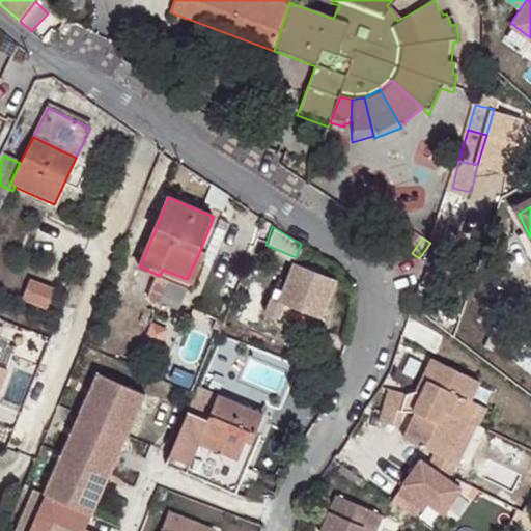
[(266,245),(254,241),(248,257),(260,260),(266,245)]
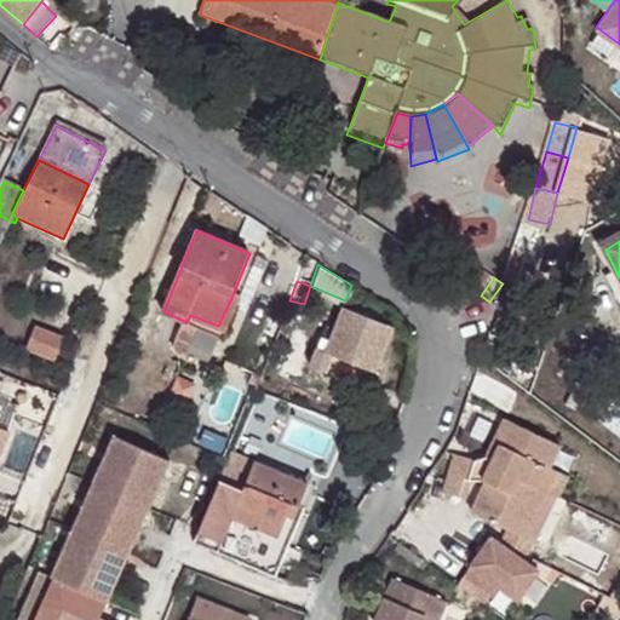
[(218,326),(216,334),(224,338),(240,302),(231,298),(218,326)]
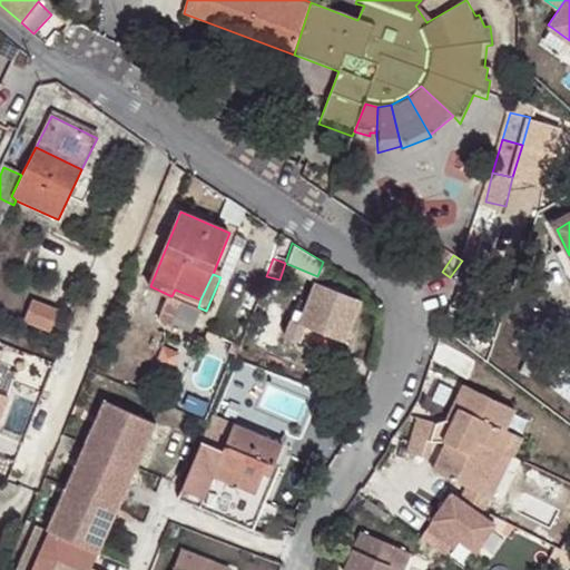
[(315,328),(345,340),(360,298),(315,282),(302,315),(293,340),(308,345),(315,328)]
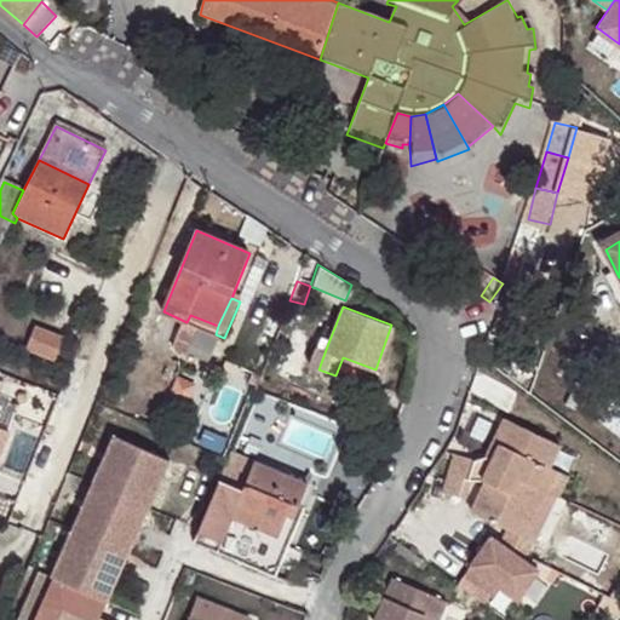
[(190,315),(187,322),(211,332),(216,334),(218,326),(190,315)]
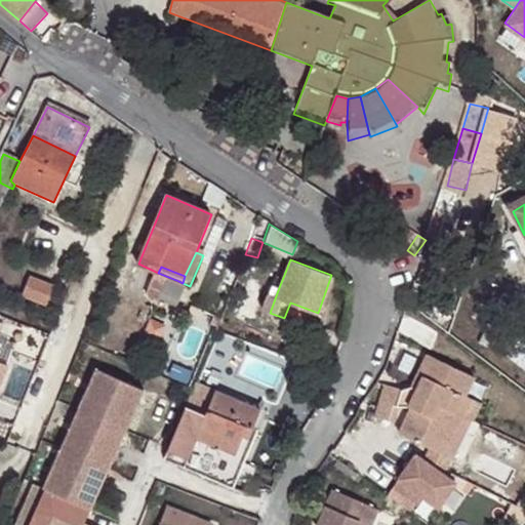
[(30,279),(22,298),(46,307),(53,288),(30,279)]
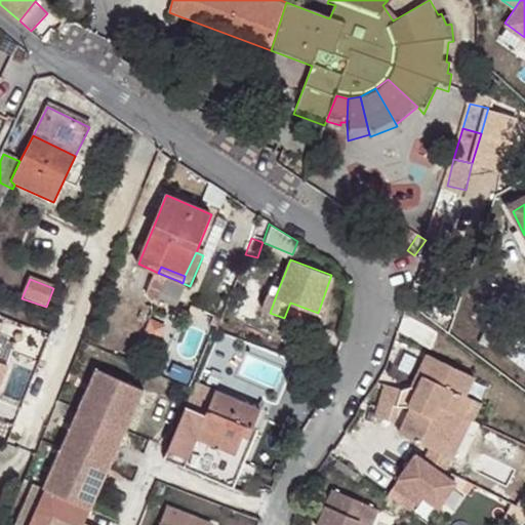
[(270,313),(278,290),(271,286),(263,310),(270,313)]
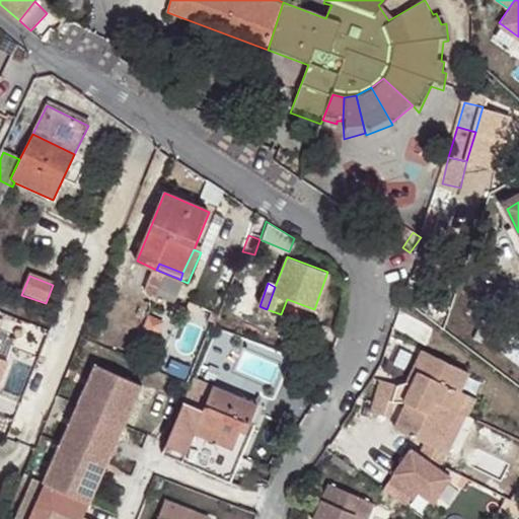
[(307,323),(314,309),(287,299),(281,314),(307,323)]
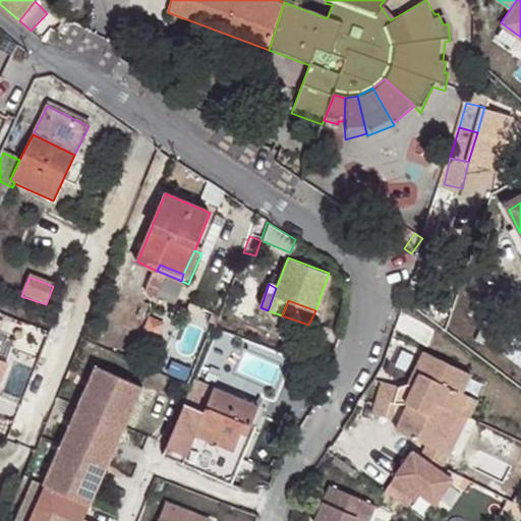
[(411,384),(402,403),(405,404),(393,430),(437,452),(455,411),(441,403),(447,389),(456,393),(465,371),(421,350),(406,382),(411,384)]
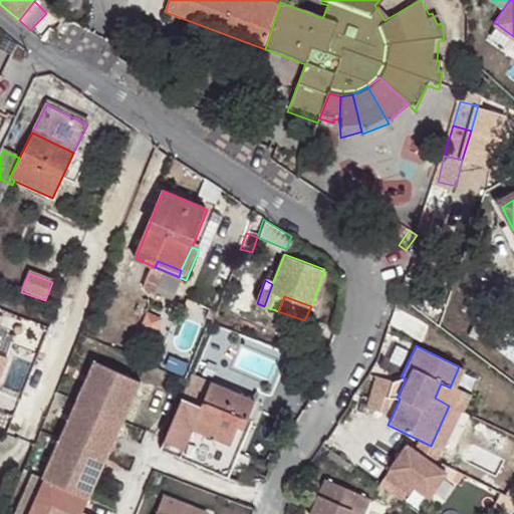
[(93,363),(42,480),(87,500),(140,383),(93,363)]
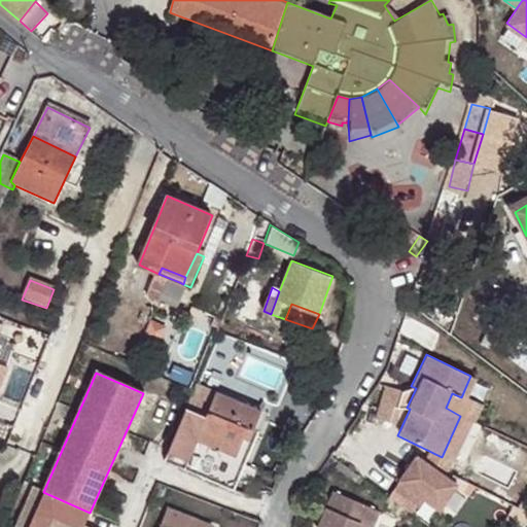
[(399,390),(383,385),(373,416),(391,423),(394,409),(399,390)]
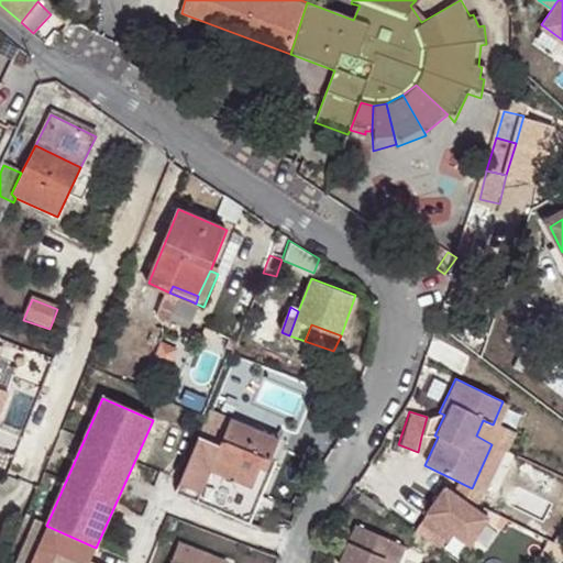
[(427,417),(421,437),(434,435),(444,415),(439,412),(427,417)]
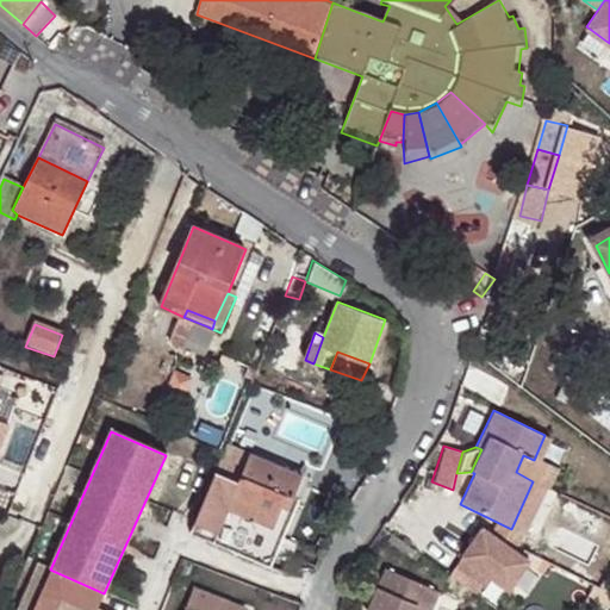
[(278,549),(285,534),(273,528),(281,505),(294,510),(298,500),(291,497),(300,473),(250,453),(213,545),(271,568),(278,549)]
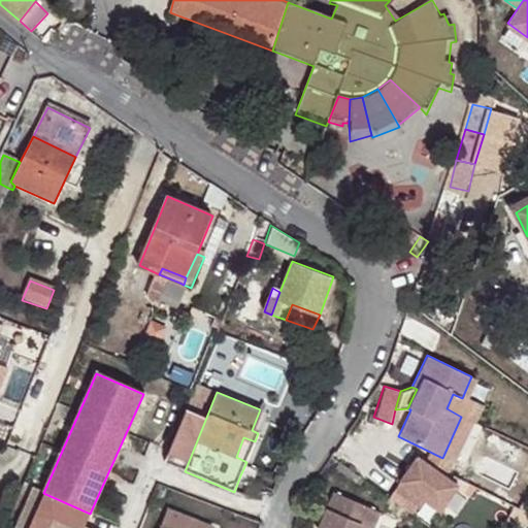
[(464,395),(462,398),(453,394),(447,408),(461,417),(466,419),(473,402),(464,395)]
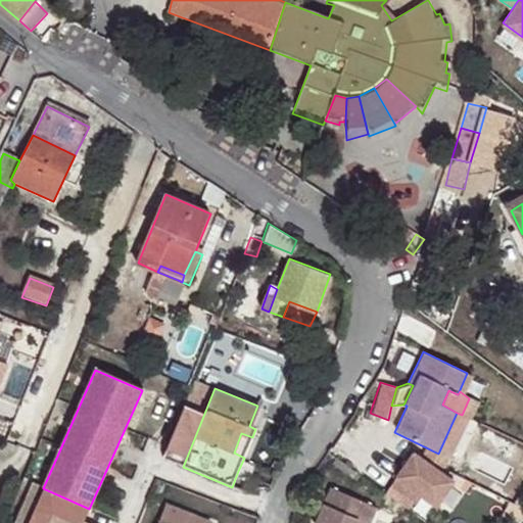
[(462,415),(457,413),(438,454),(445,457),(465,417),(462,415)]
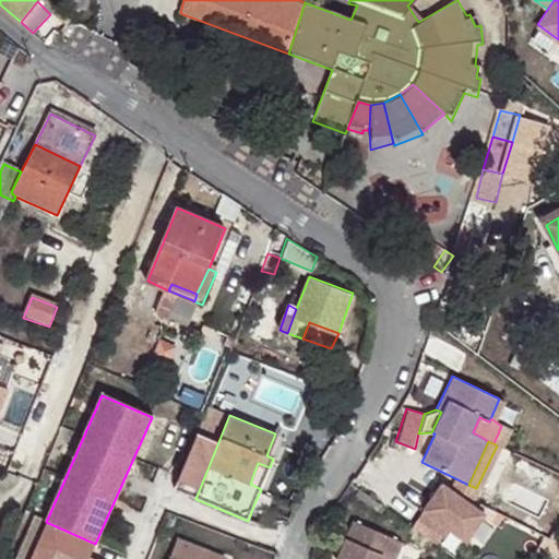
[(261,489),(270,467),(258,463),(250,484),(261,489)]
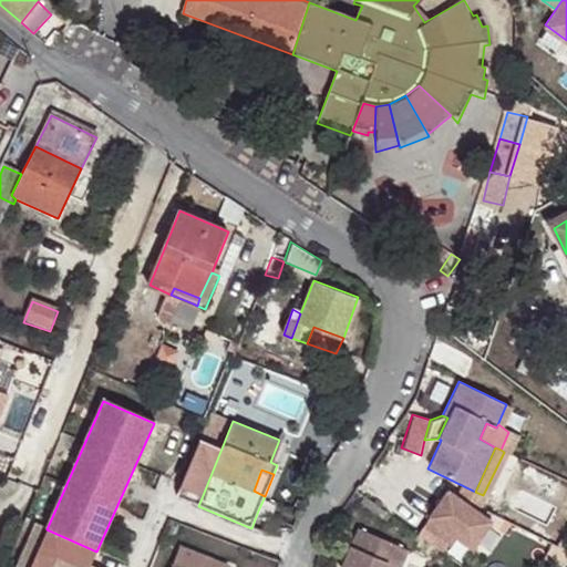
[(421,529),(419,533),(442,550),(455,533),(431,516),(421,529)]
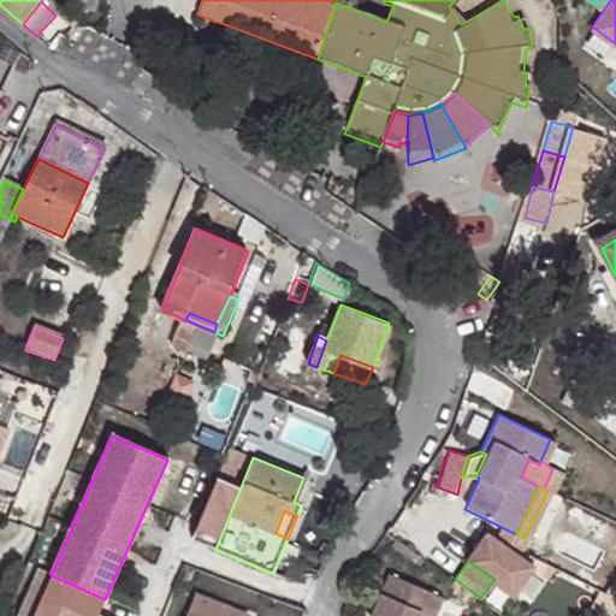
[(51,575),(39,570),(17,615),(100,615),(99,615),(105,599),(51,575)]
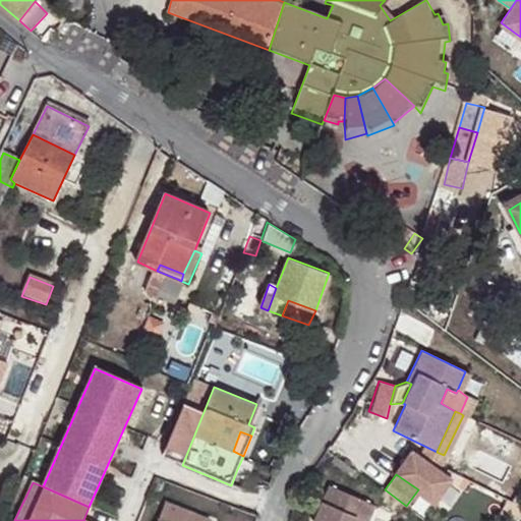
[(358,520),(366,502),(329,485),(312,520),(358,520)]
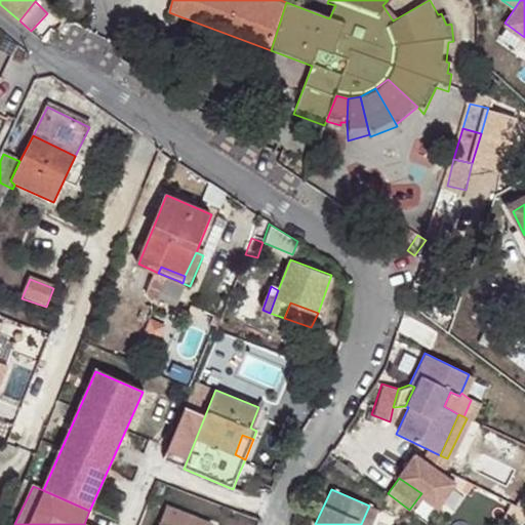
[(372,524),(379,513),(369,506),(361,524),(372,524)]
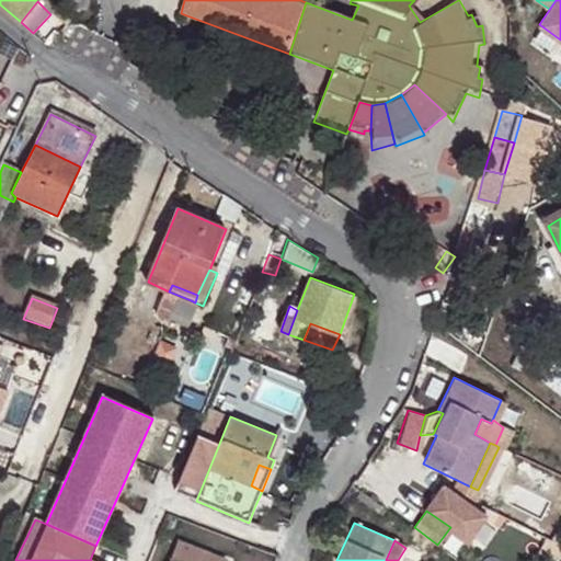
[(221,560),(180,546),(173,560),(221,560)]
